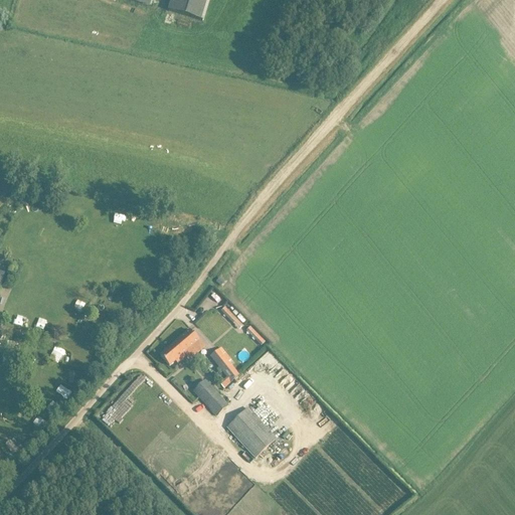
[(204,22),(209,0),(170,0),(167,13),(204,22)]
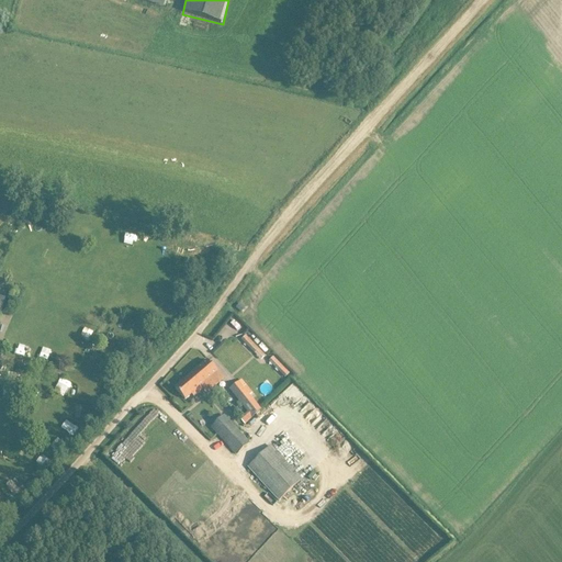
[(126,294),(116,296),(119,307),(128,305),(126,294)]
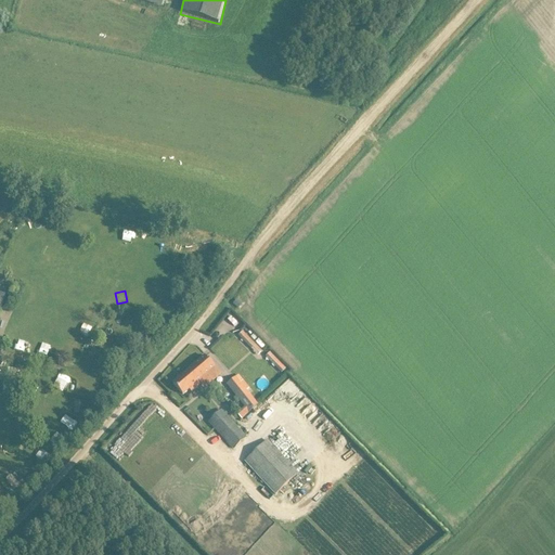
[(90,301),(86,310),(97,314),(100,307),(90,301)]
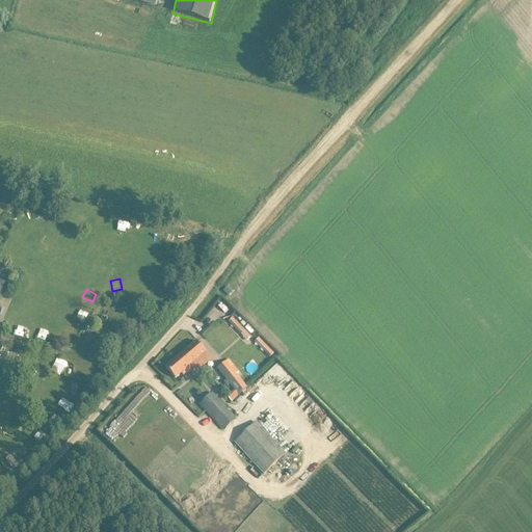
[(71,315),(81,320),(84,312),(75,308),(71,315)]
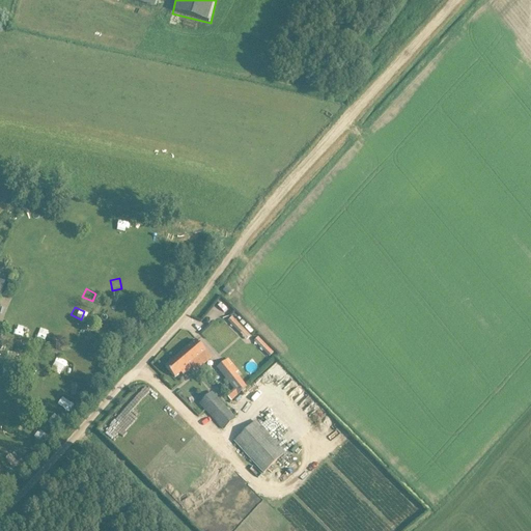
[(232,317),(228,322),(247,340),(251,336),(232,317)]
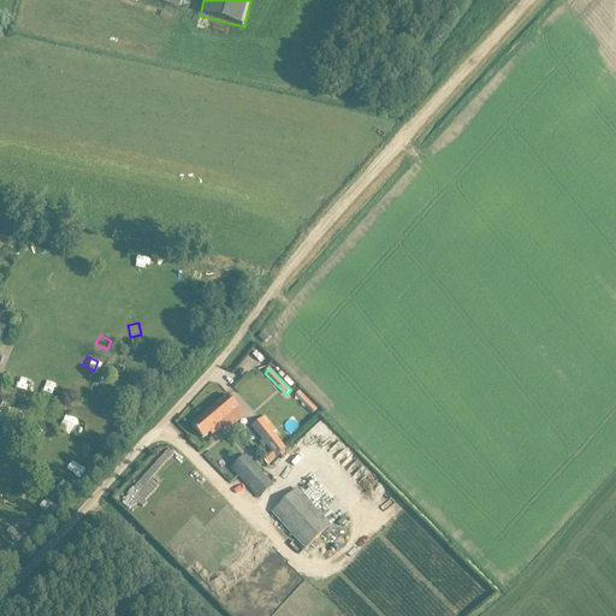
[(69,388),(80,391),(84,375),(73,372),(69,388)]
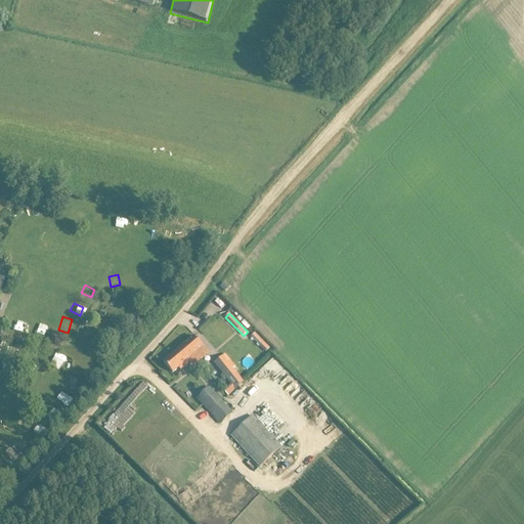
[(24,332),(26,323),(13,321),(11,330),(24,332)]
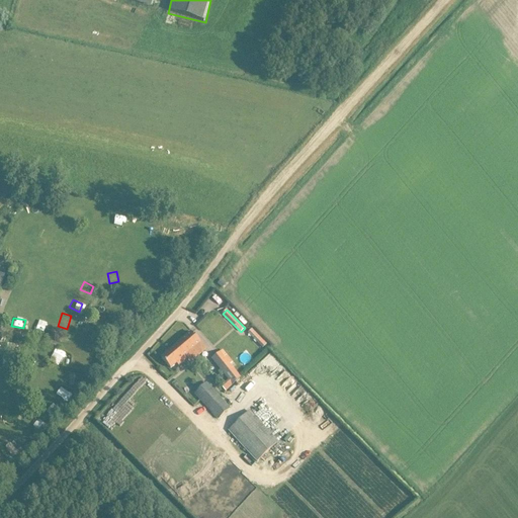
[(32,332),(44,334),(46,325),(35,323),(32,332)]
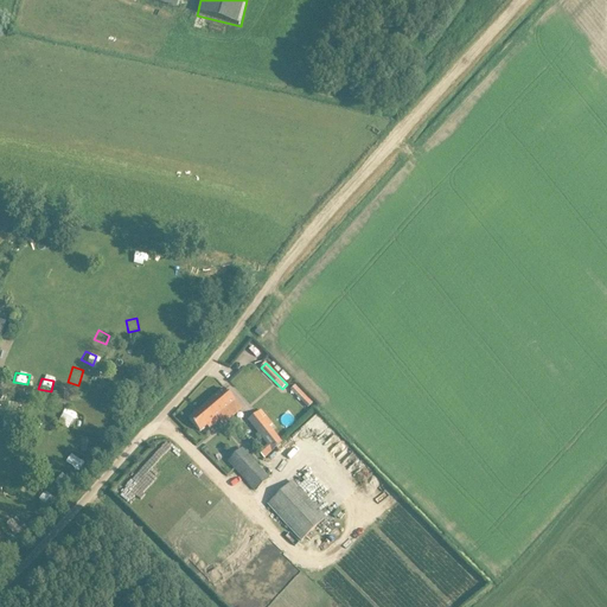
[(224,390),(213,400),(224,413),(223,413),(229,420),(241,410),(234,403),(235,402),(224,390)]
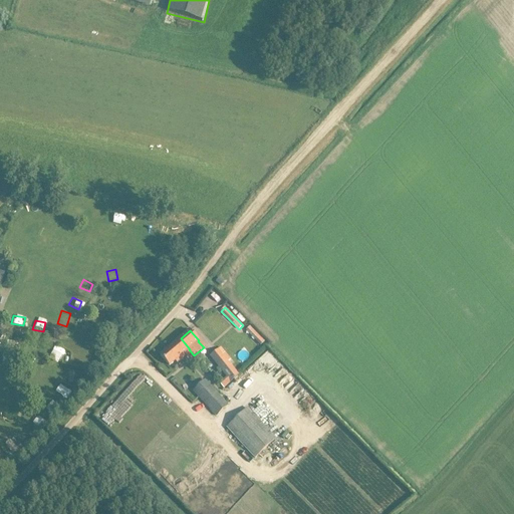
[(190,349),(181,338),(161,355),(170,366),(175,361),(177,363),(186,355),(184,353),(189,349),(190,349)]
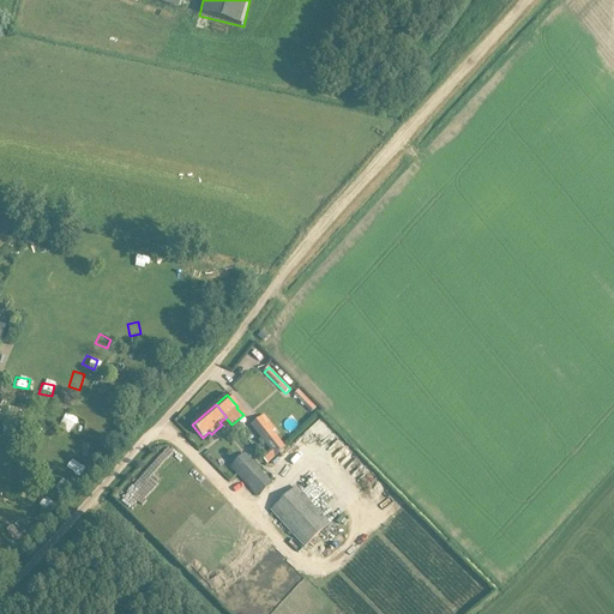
[(262,417),(251,427),(265,445),(276,435),(274,432),(276,431),(264,415),(262,417)]
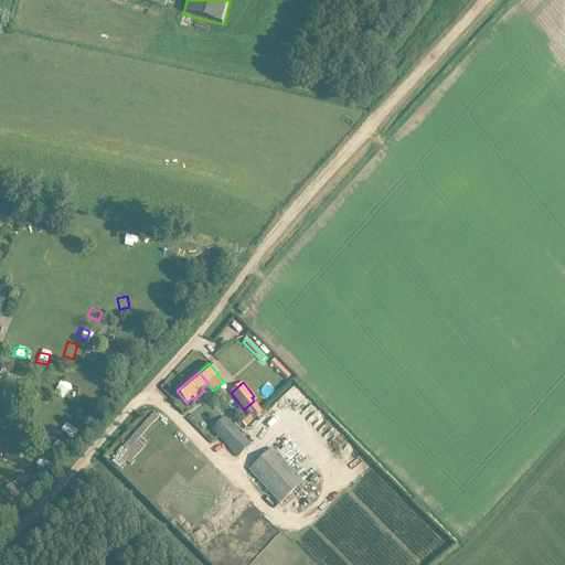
[(76,416),(85,416),(85,407),(76,407),(76,416)]
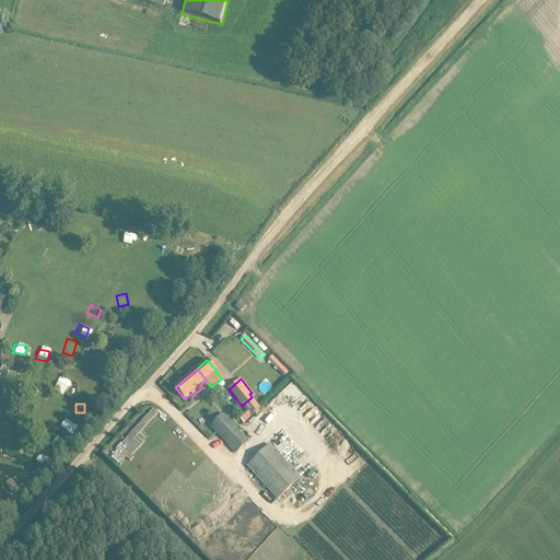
[(219,409),(206,420),(211,427),(224,441),(237,430),(219,409)]
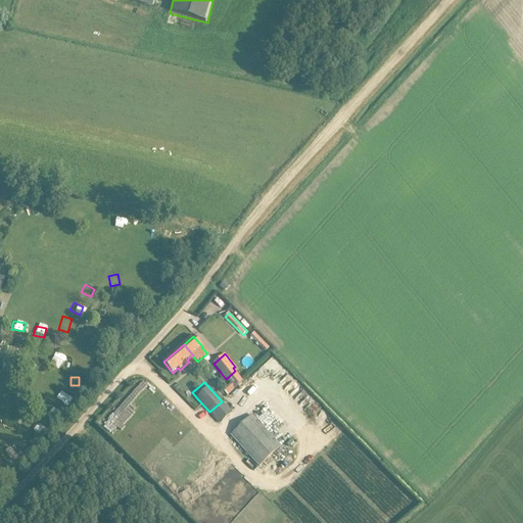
[(223,390),(228,395),(237,387),(232,382),(223,390)]
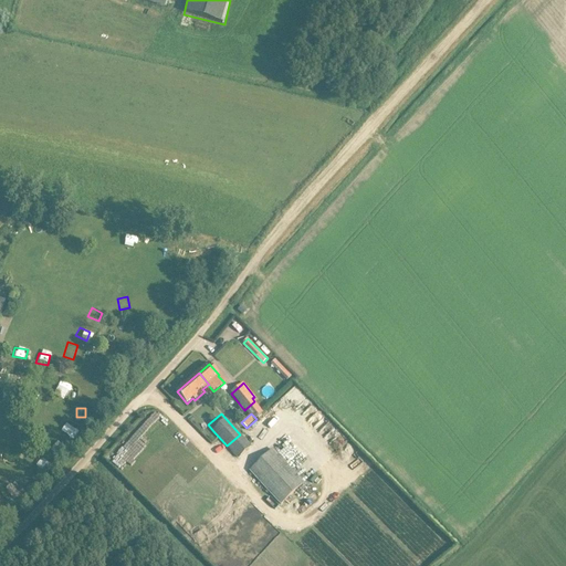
[(72,441),(79,431),(71,426),(64,436),(72,441)]
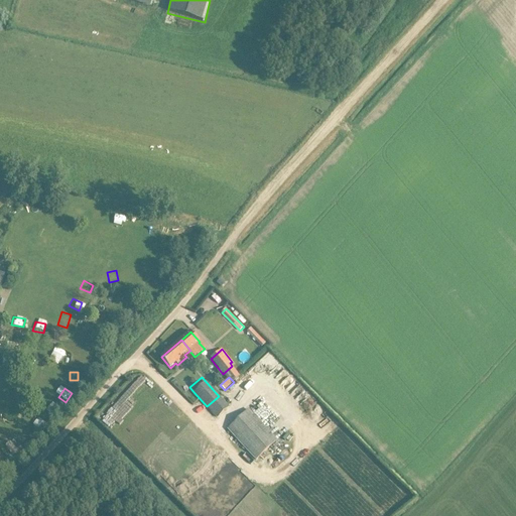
[(47,403),(42,408),(50,415),(55,410),(47,403)]
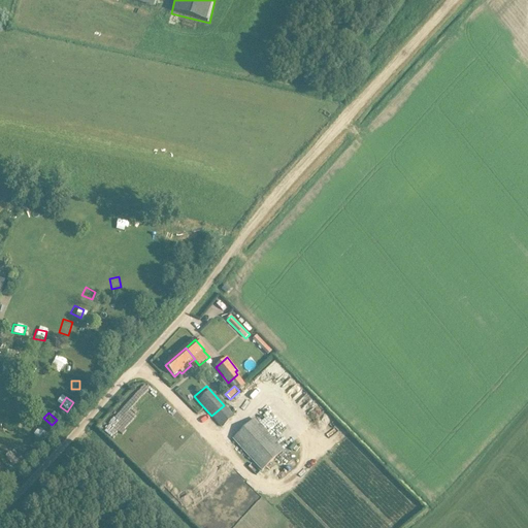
[(233,439),(262,470),(283,451),(254,420),(233,439)]
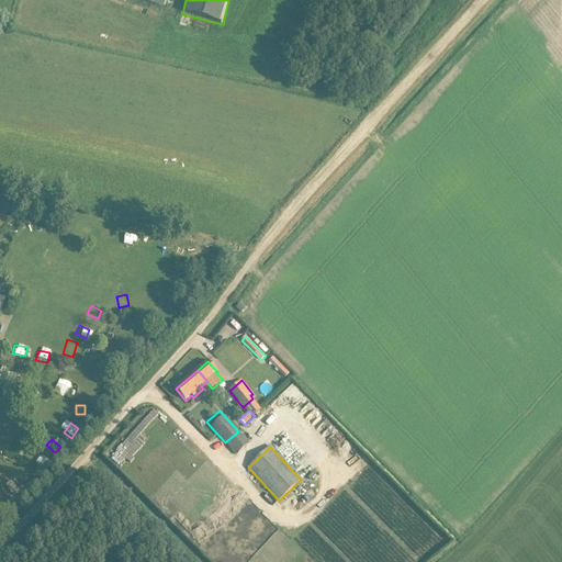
[(43,457),(36,461),(41,469),(47,463),(43,457)]
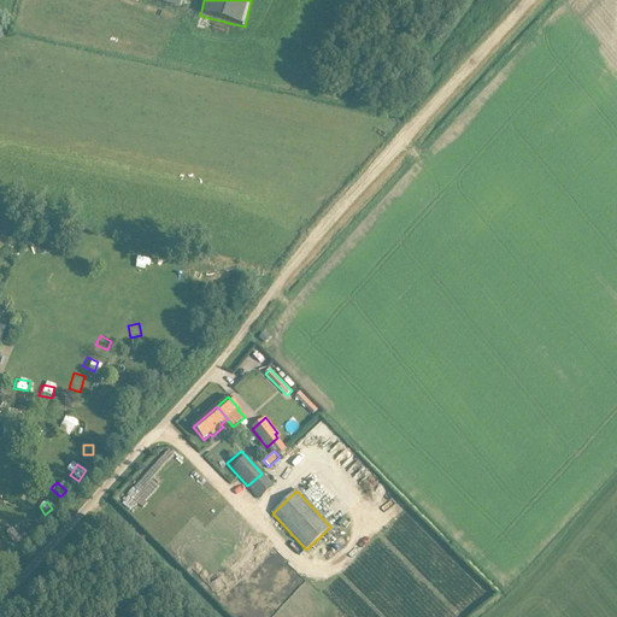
[(189,518),(163,545),(235,616),(253,616),(280,592),(210,523),(203,532),(189,518)]
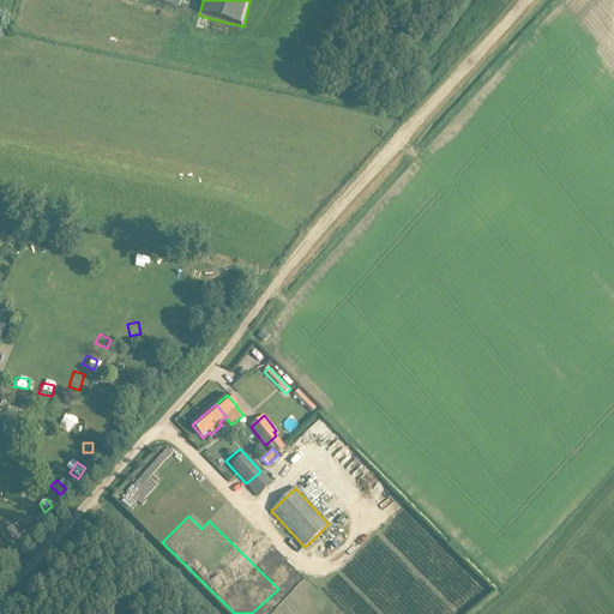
[(14,528),(10,531),(17,541),(22,536),(14,528)]
